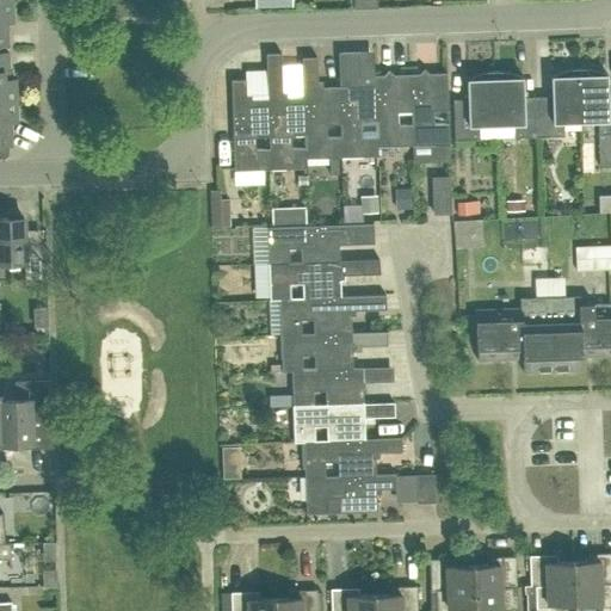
[(0,45),(7,47),(7,23),(13,23),(12,1),(0,1),(0,45)]
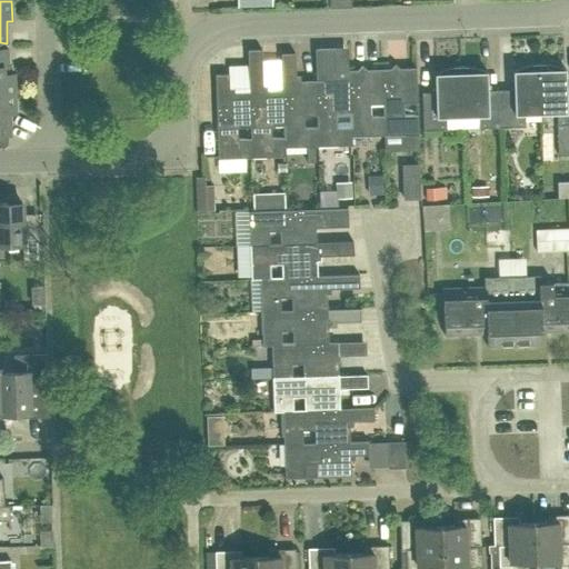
[(0,93),(15,93),(15,73),(8,75),(8,49),(0,48),(0,93)]
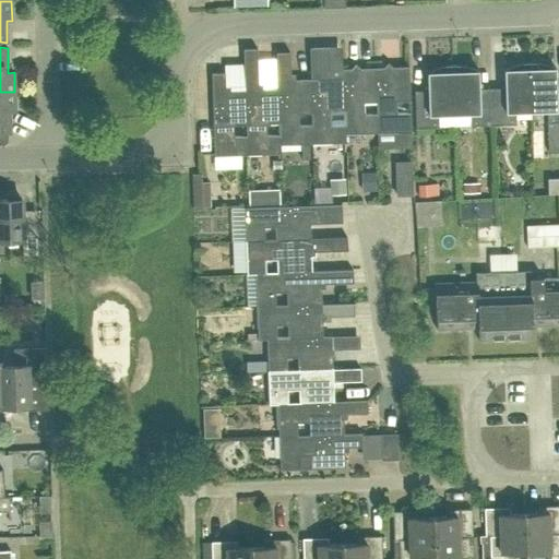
[(312,144),(345,143),(345,134),(344,134),(343,78),(342,78),(328,78),(326,47),(309,47),(310,79),(312,144)]
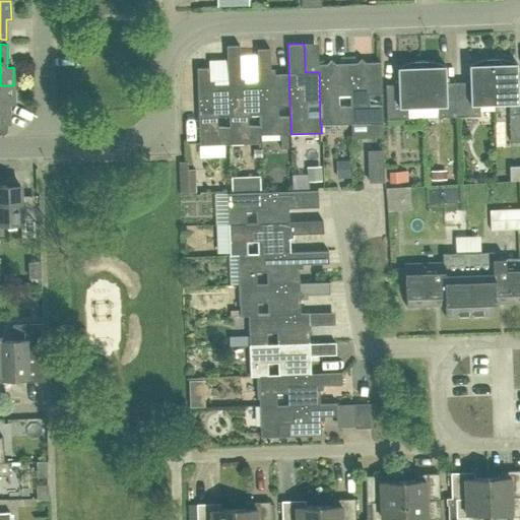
[(239,45),(225,46),(226,83),(228,83),(230,144),(261,143),(260,135),(258,82),(257,82),(240,83),(239,45)]
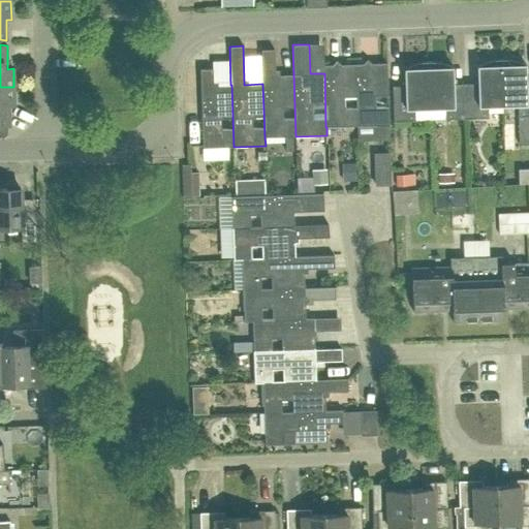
[(274,50),(260,50),(261,84),(262,84),(265,137),(296,136),(293,74),(275,75),(274,50)]
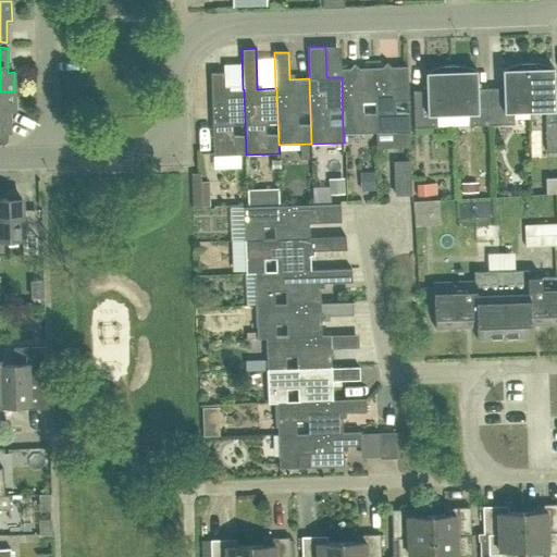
[(503,87),(490,88),(491,125),(514,124),(512,111),(529,111),(527,62),(522,62),(518,63),(514,64),(509,65),(506,67),(502,70),(503,87)]
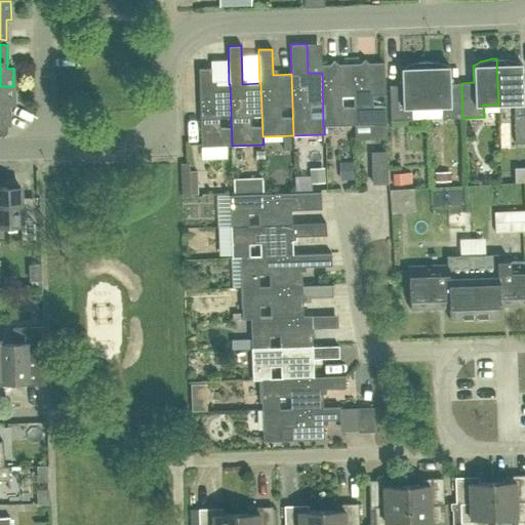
[(500,58),(496,58),(498,105),(513,104),(515,144),(524,143),(524,80),(522,81),(521,64),(517,62),(513,61),(509,59),(505,58),(500,58)]
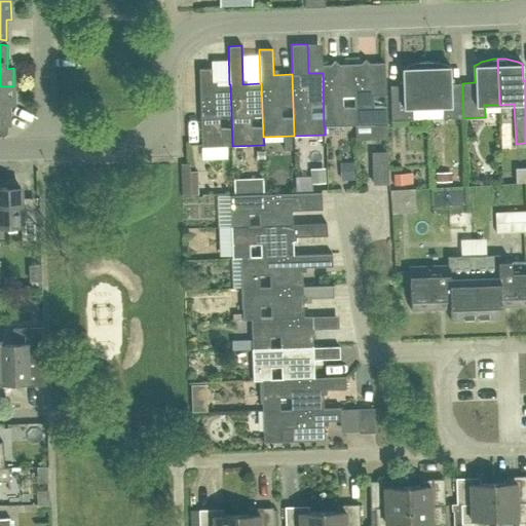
[(412,108),(426,107),(425,61),(421,62),(417,62),(413,63),(409,65),(405,66),(401,68),(402,85),(389,85),(390,120),(412,119),(412,108)]
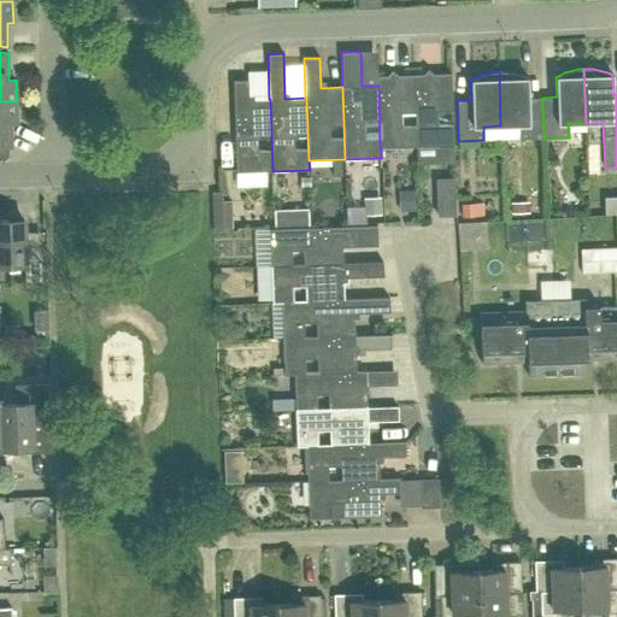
[(518,125),(518,139),(544,139),(542,98),(528,98),(528,77),(523,76),(518,74),(513,72),(509,72),(504,71),(499,71),(500,125),(518,125)]
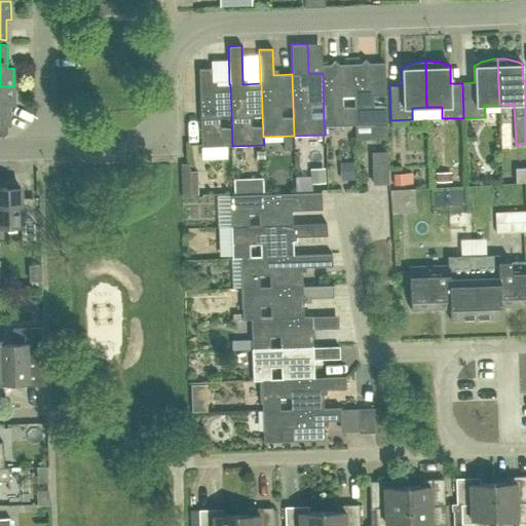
[(385,96),(384,63),(352,64),(355,125),(386,123),(385,106),(373,106),(372,96),(385,96)]
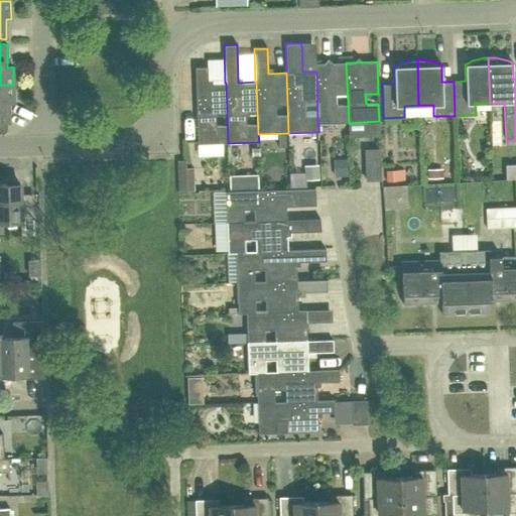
[(346,62),(315,63),(315,72),(316,72),(317,124),(318,124),(349,123),(346,62)]
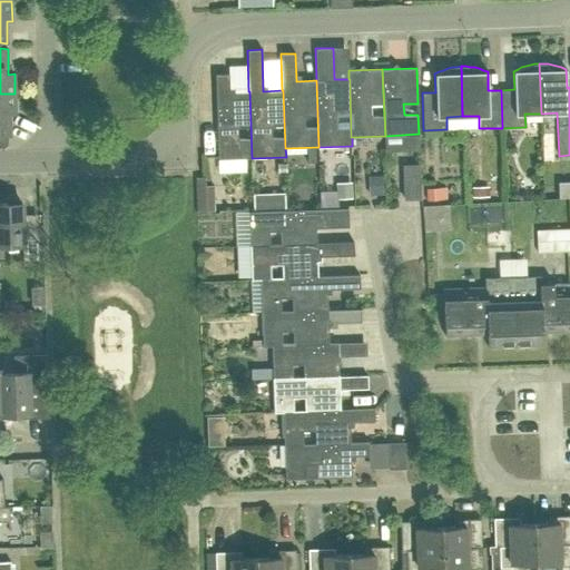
[(215,75),(218,159),(252,158),(249,91),(248,91),(229,92),(228,74),(215,75)]
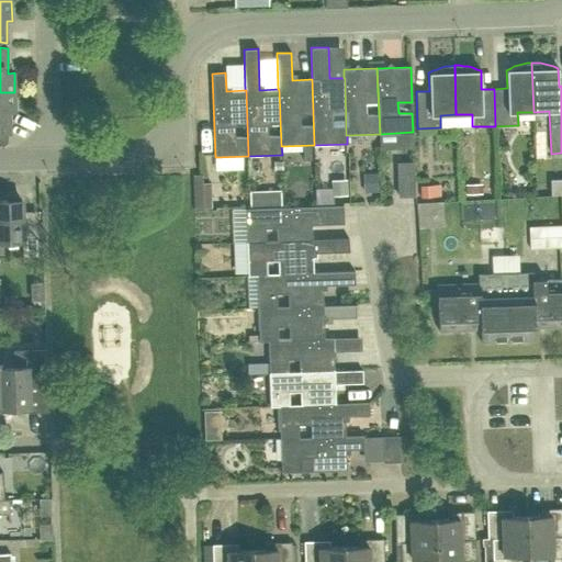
[(0,92),(0,134),(10,134),(10,112),(15,112),(14,92),(0,92)]
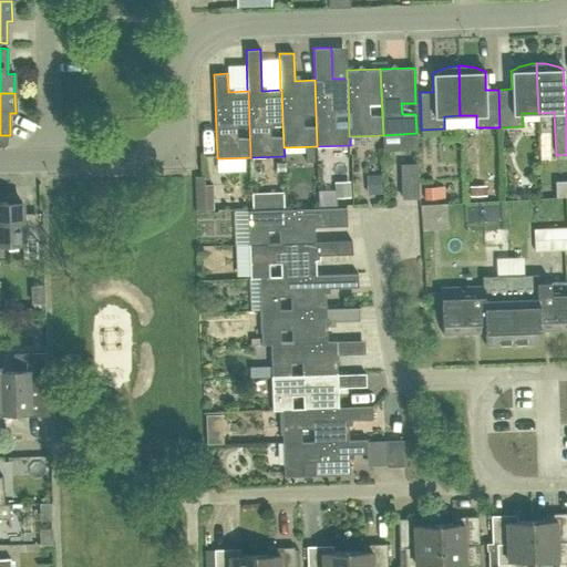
[(418,164),(401,165),(402,199),(419,198),(418,164)]
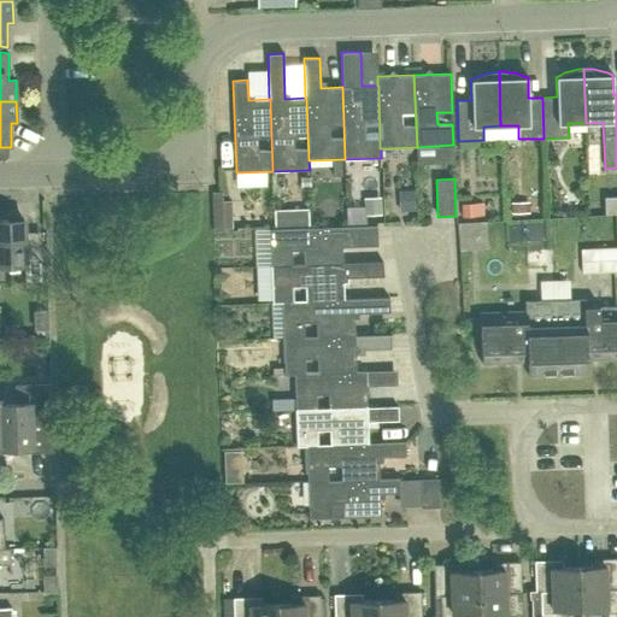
[(371,206),(371,189),(356,189),(354,205),(371,206)]
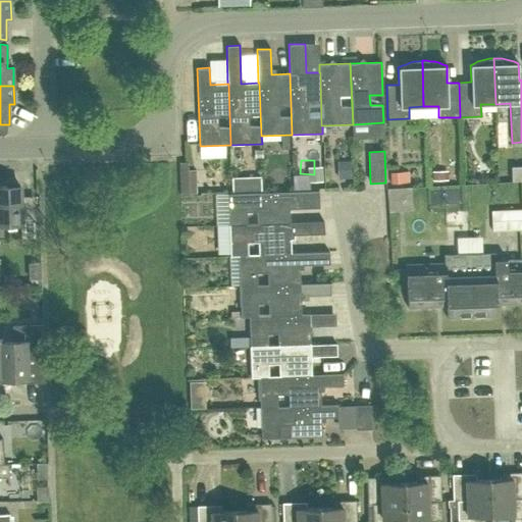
[(173,164),(172,178),(185,178),(185,164),(173,164)]
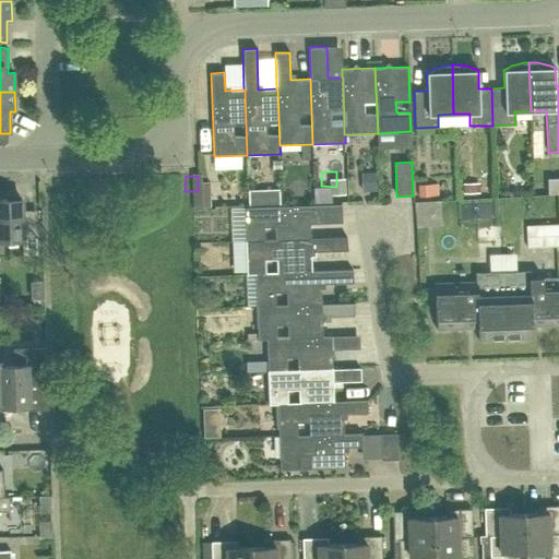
[(558,180),(547,181),(548,194),(558,193),(558,180)]
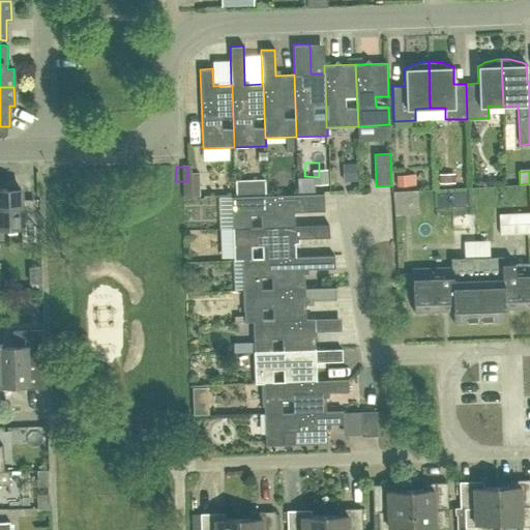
[(251,196),(265,196),(265,180),(251,180),(251,196)]
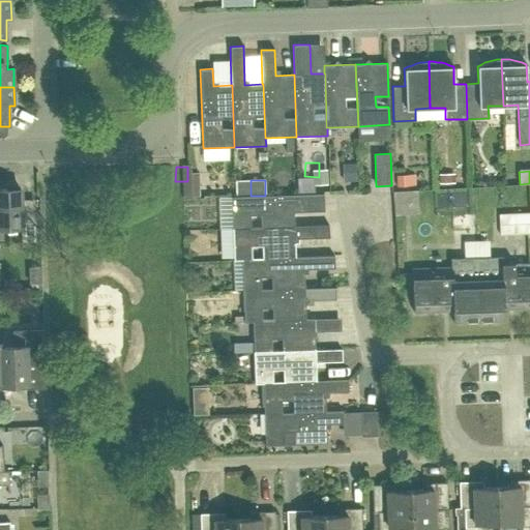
[(0,228),(21,228),(21,242),(36,242),(34,205),(20,205),(20,188),(0,188),(0,228)]
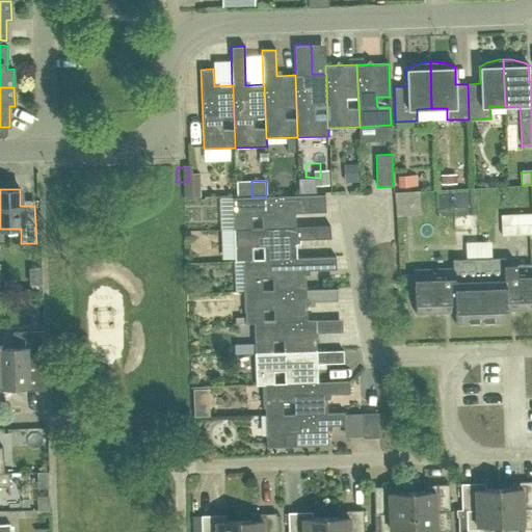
[(211,190),(213,243),(228,243),(225,189),(211,190)]
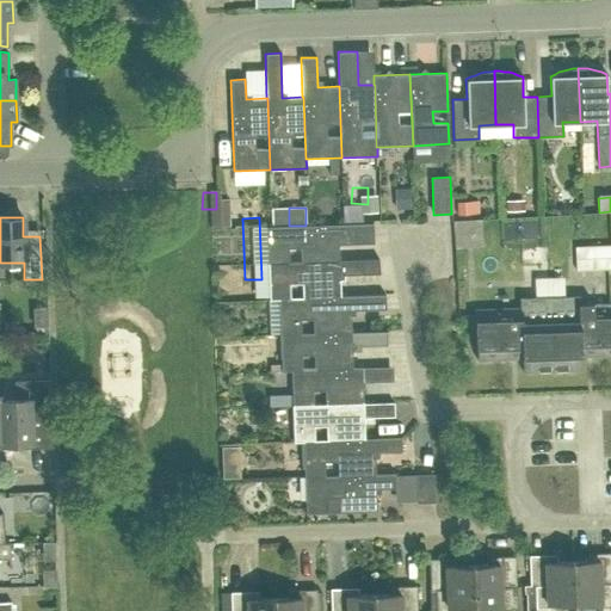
[(289,226),(266,227),(267,264),(339,261),(339,260),(338,239),(349,239),(349,245),(374,244),(372,223),(306,226),(289,226)]
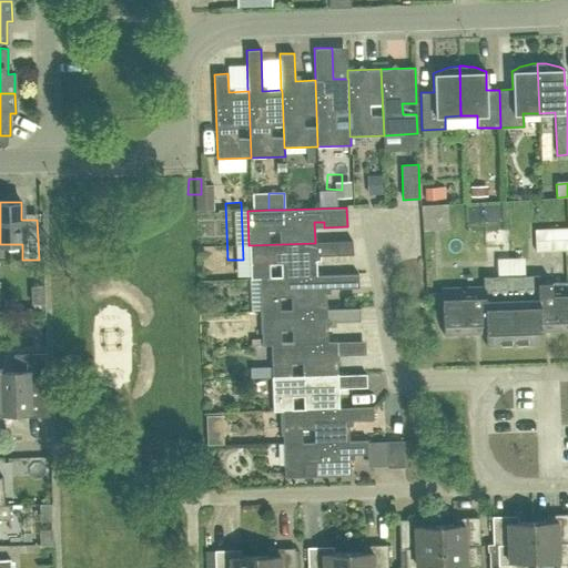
[(567,227),(535,230),(535,252),(567,250),(567,227)]
